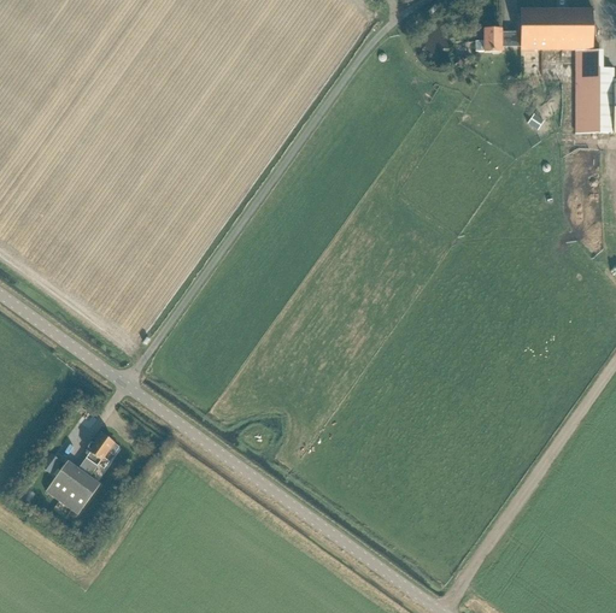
[(593,7),(521,7),(521,31),(521,45),(521,49),(581,48),(592,48),(593,48),(593,7)]
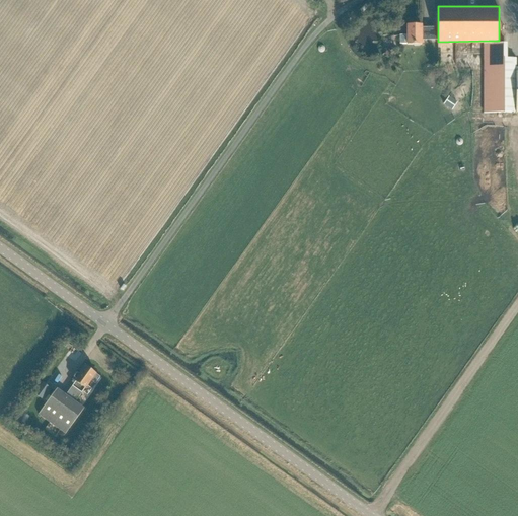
[(400,33),(400,42),(408,42),(408,43),(422,43),(422,38),(438,38),(438,26),(424,27),(422,27),(422,24),(408,24),(408,33),(400,33)]
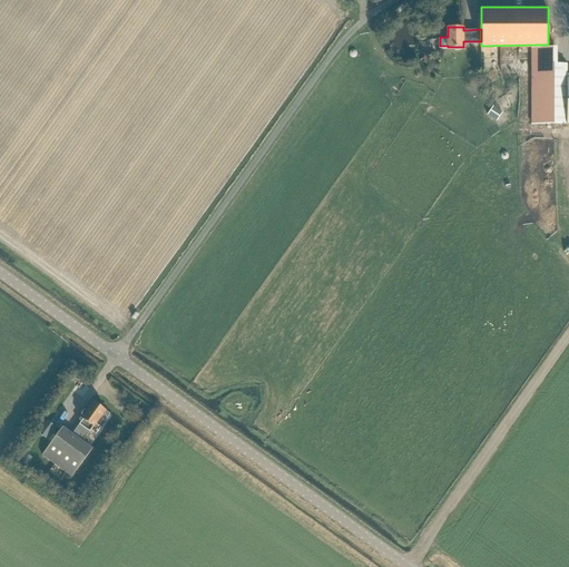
[(547,61),(547,45),(537,45),(537,61),(532,62),(533,121),(568,121),(567,74),(567,61),(547,61)]
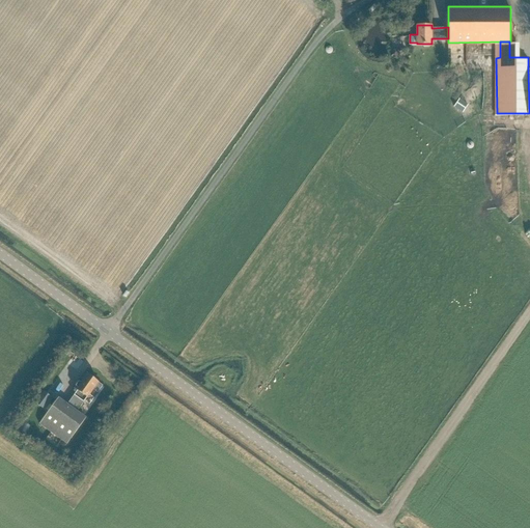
[(78,388),(68,400),(78,407),(89,393),(99,381),(88,372),(82,381),(80,379),(75,386),(78,388)]
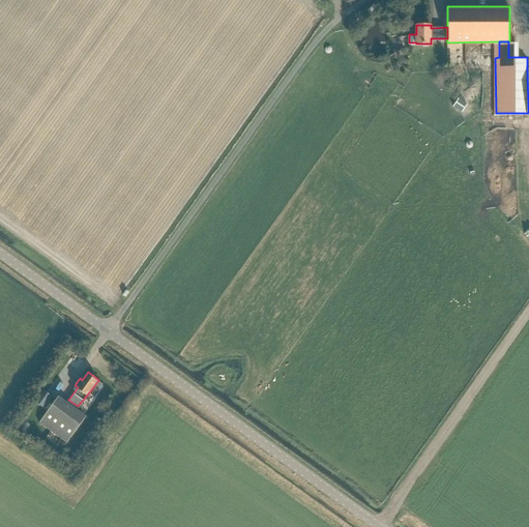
[(46,387),(40,394),(47,400),(52,393),(46,387)]
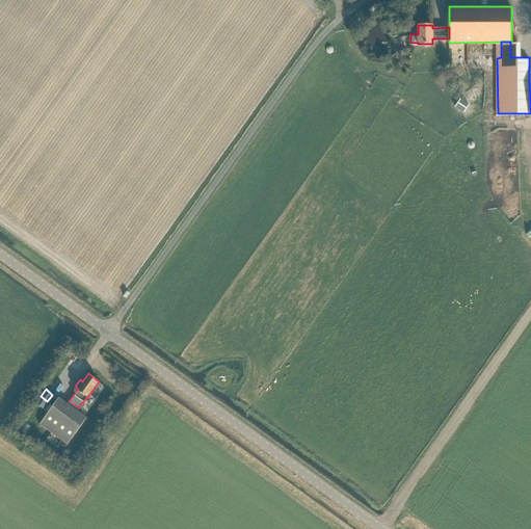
[(58,397),(40,423),(68,443),(86,417),(58,397)]
